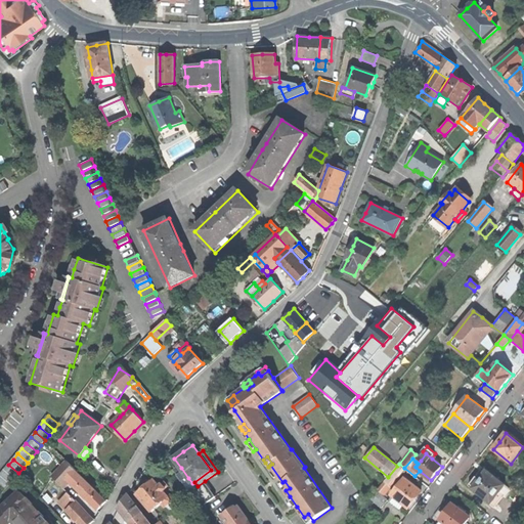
[(62,487),(70,481),(78,472),(68,461),(52,476),(62,487)]
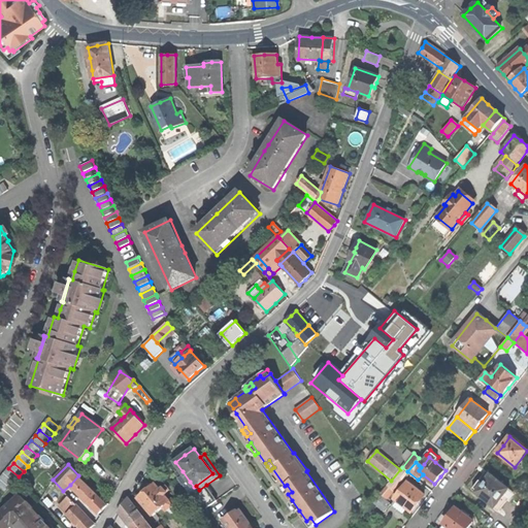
[(393,490),(407,471),(402,467),(400,469),(391,481),(388,486),(393,490)]
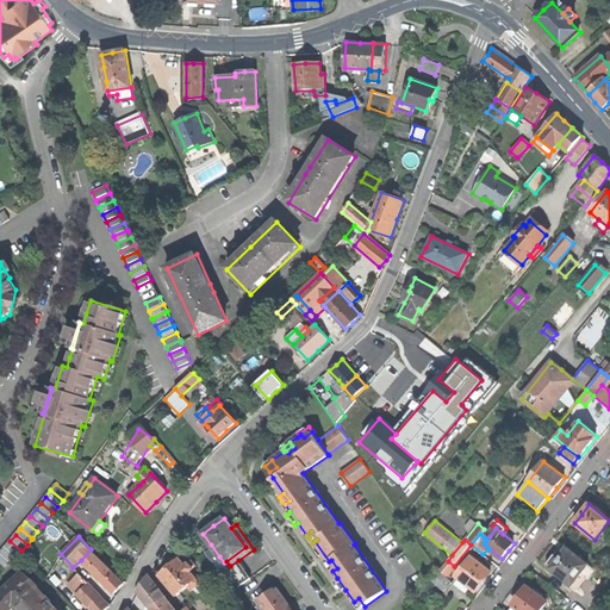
[(10,541),(5,547),(17,556),(22,551),(10,541)]
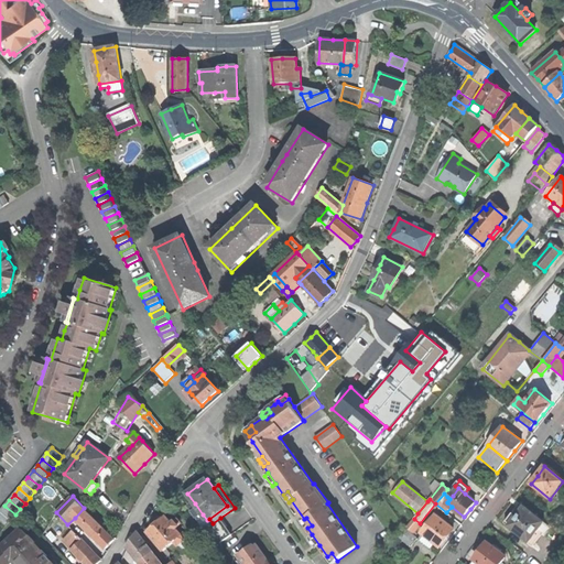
[(197,518),(203,514),(195,503),(192,506),(193,507),(191,509),(197,518)]
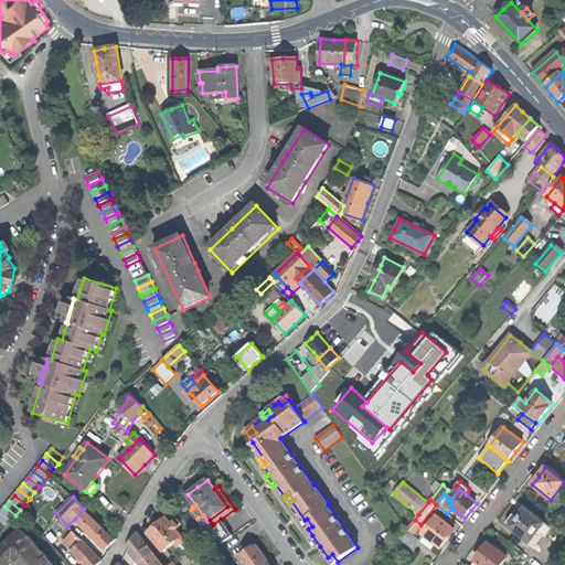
[(4,507),(0,512),(11,521),(16,515),(4,507)]
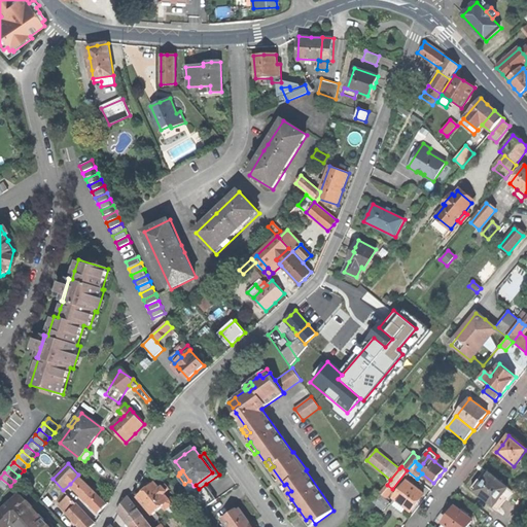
[(476,484),(472,489),(490,502),(495,505),(508,488),(490,473),(483,483),(479,480),(476,484)]
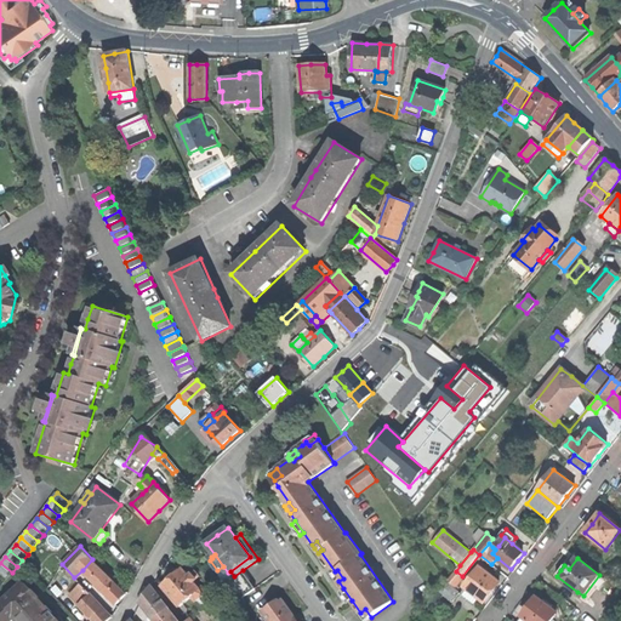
[(83,570),(93,581),(103,570),(92,559),(83,570)]
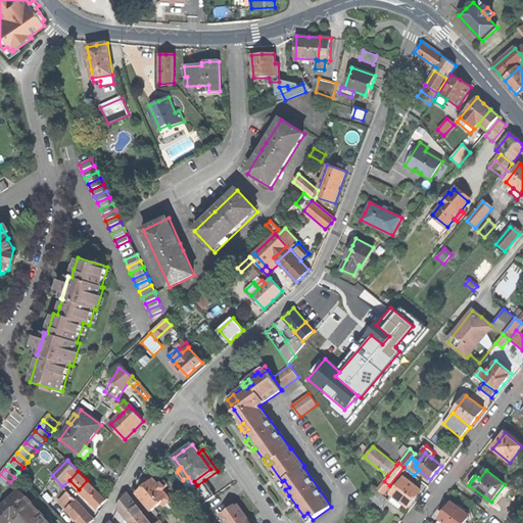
[(0,474),(0,482),(6,488),(10,482),(0,474)]
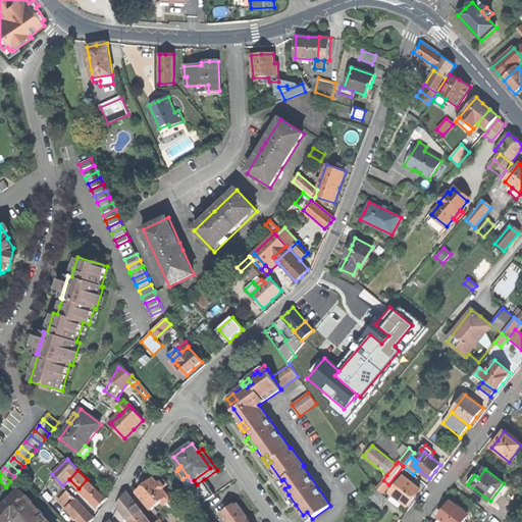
[(405,474),(403,476),(415,485),(416,483),(405,474)]
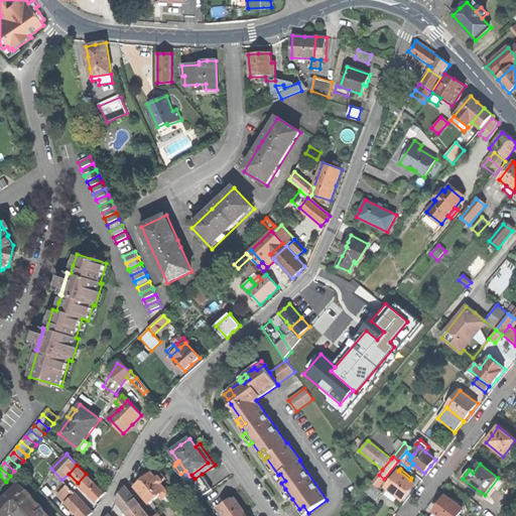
[(399,497),(402,501),(409,492),(415,484),(410,480),(398,471),(385,487),(390,491),(399,497)]
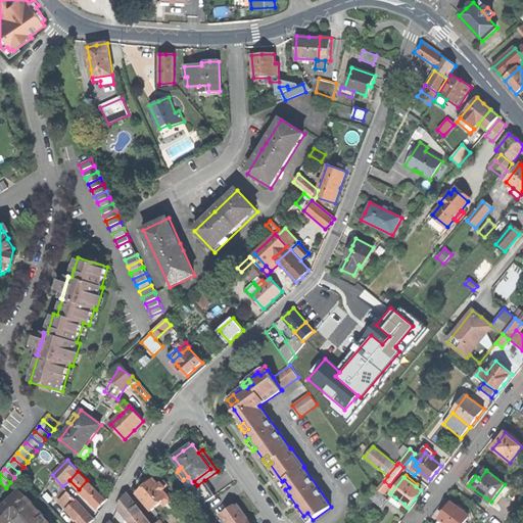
[(138,493),(153,511),(162,503),(170,496),(164,490),(167,488),(162,483),(159,485),(154,479),(152,480),(151,479),(148,479),(146,481),(145,484),(147,485),(143,489),(138,493)]
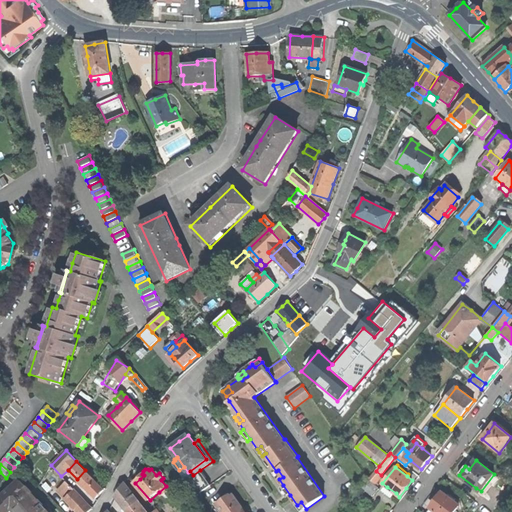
[(77,479),(97,498),(101,494),(105,490),(85,470),(77,479)]
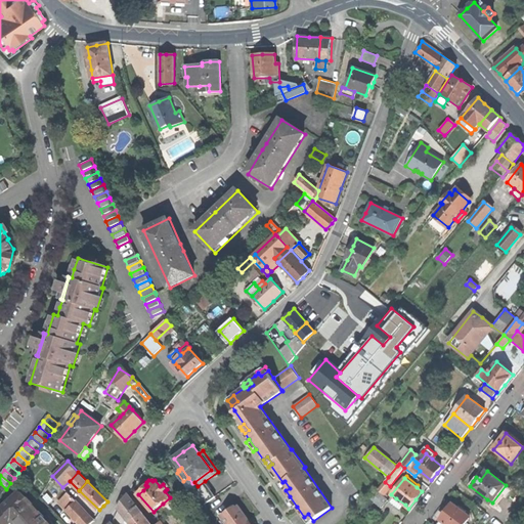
[(217,497),(205,481),(198,486),(190,491),(203,508),(217,497)]
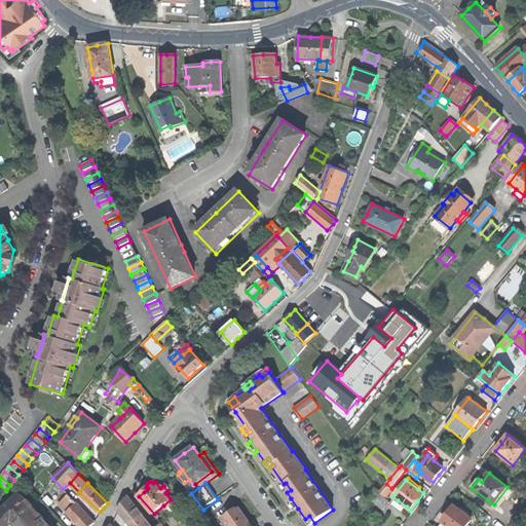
[(282,485),(287,492),(291,490),(286,483),(284,484),(282,485)]
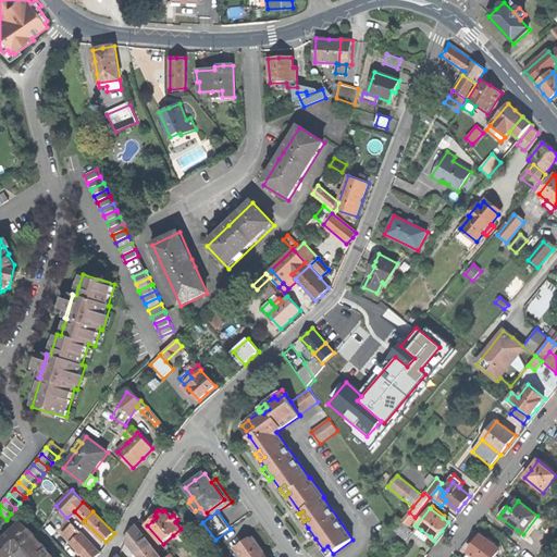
[(417,518),(415,517),(409,512),(401,521),(409,528),(417,518)]
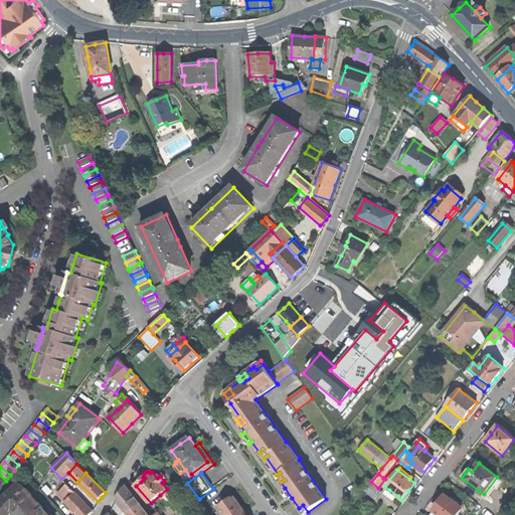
[(501,480),(497,477),(484,494),(479,491),(477,492),(486,499),(501,480)]
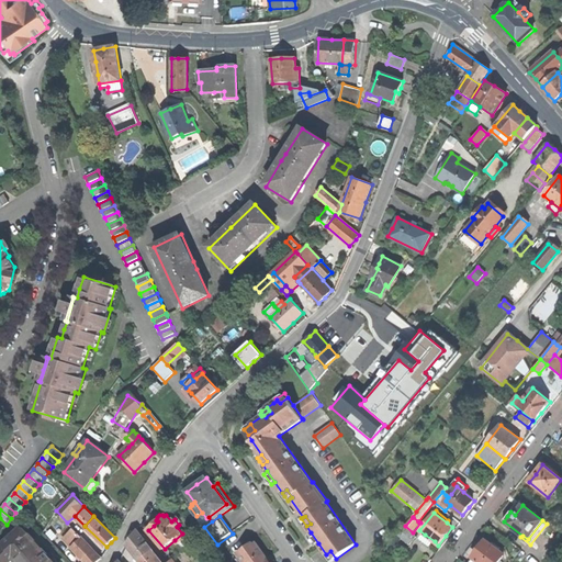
[(9,561),(13,559),(15,561),(52,561),(47,557),(48,555),(43,550),(42,551),(19,526),(0,542),(0,561),(9,561)]
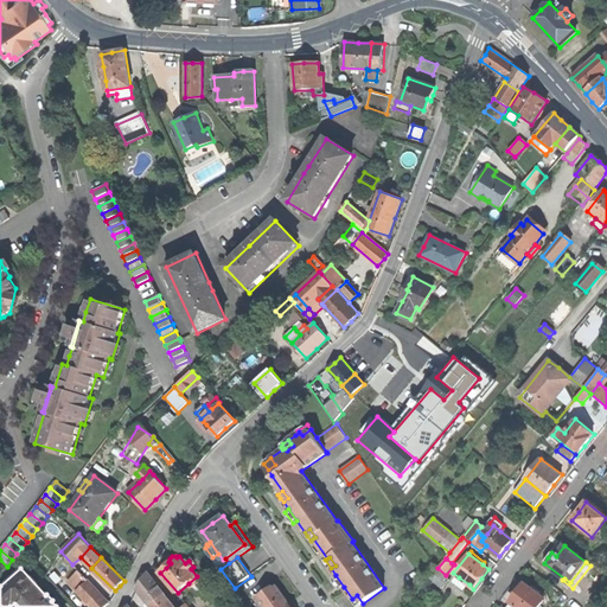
[(452,580),(446,575),(438,568),(430,577),(445,589),(452,580)]
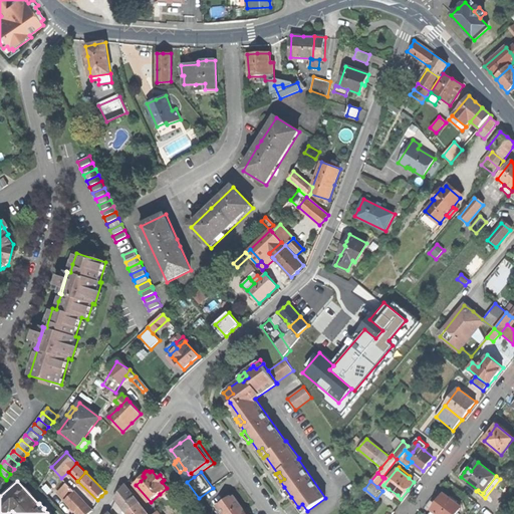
[(117,499),(129,513),(141,504),(126,486),(121,493),(117,499)]
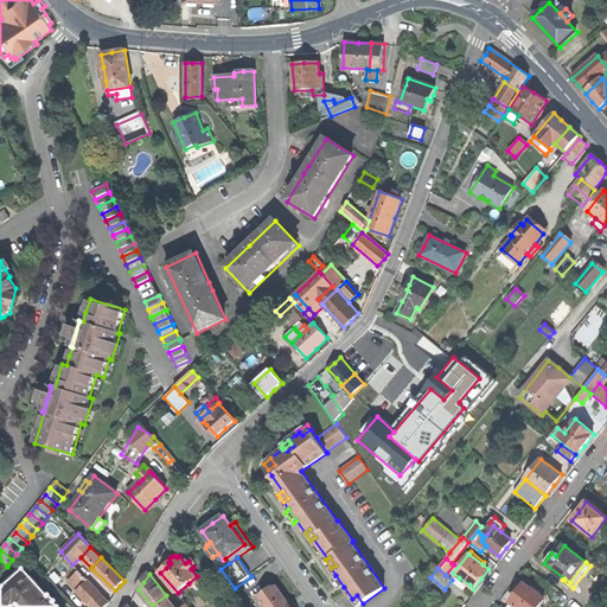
[(72,585),(81,593),(90,583),(83,575),(72,585)]
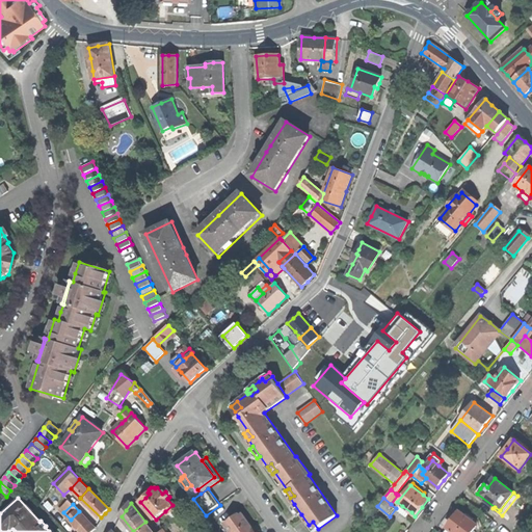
[(298,517),(301,514),(294,504),(292,506),(292,508),(294,512),(298,517)]
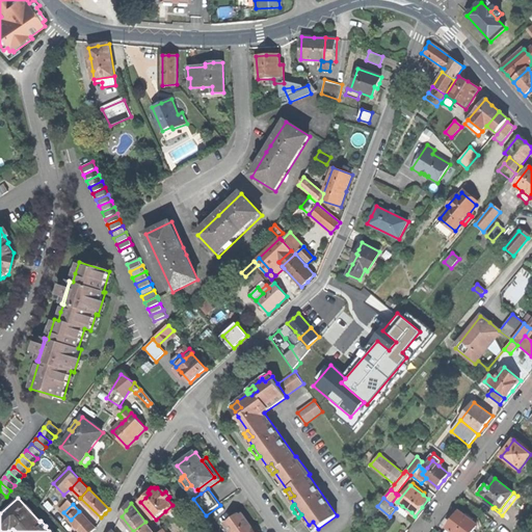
[(176,508),(173,505),(165,511),(168,514),(176,508)]
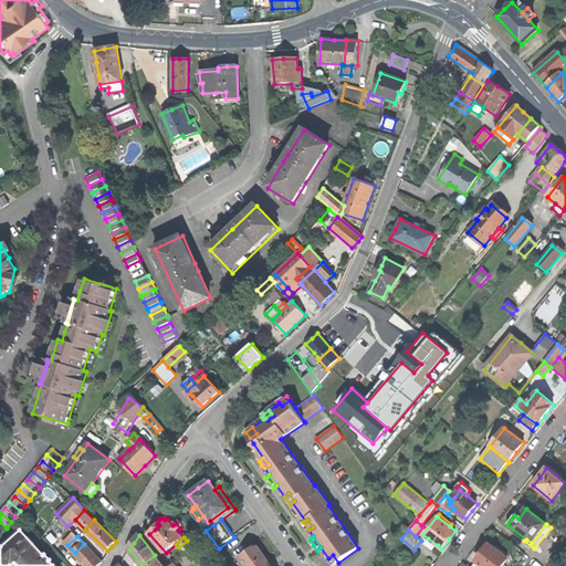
[(433,551),(438,545),(428,538),(425,544),(433,551)]
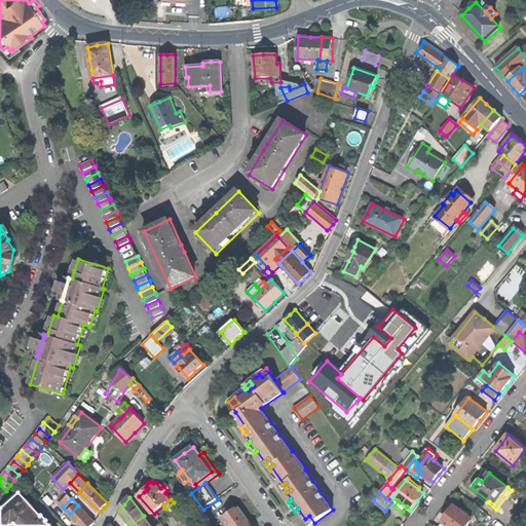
[(69,514),(77,523),(87,515),(78,505),(70,514),(69,514)]
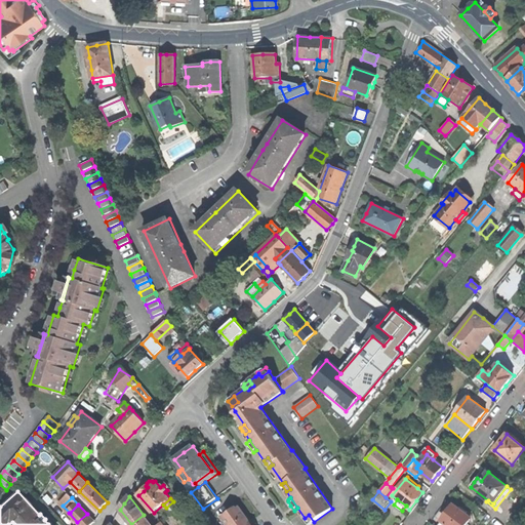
[(250,524),(249,523),(250,522),(245,514),(239,506),(237,508),(236,507),(226,514),(228,518),(228,523),(229,524),(250,524)]
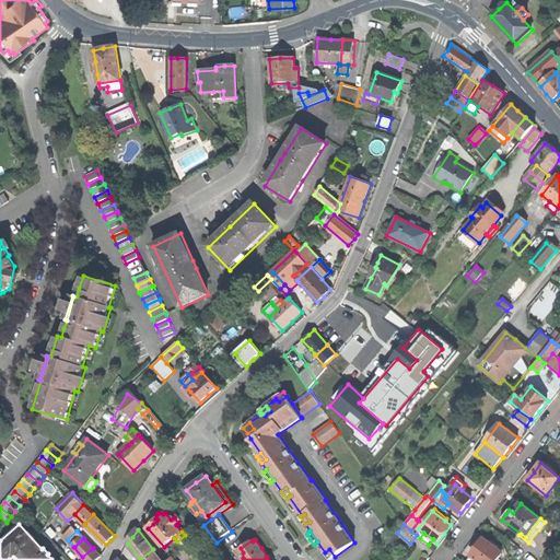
[(477,559),(498,559),(503,553),(497,549),(492,546),(483,539),(476,548),(471,556),(477,559)]
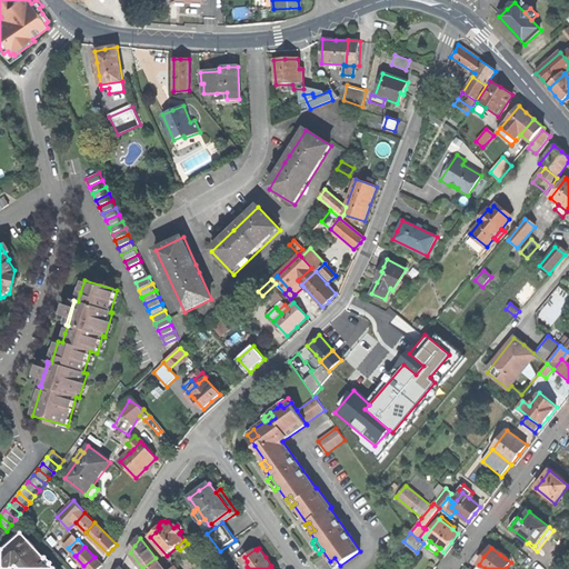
[(100,568),(103,567),(95,557),(83,566),(86,568),(100,568)]
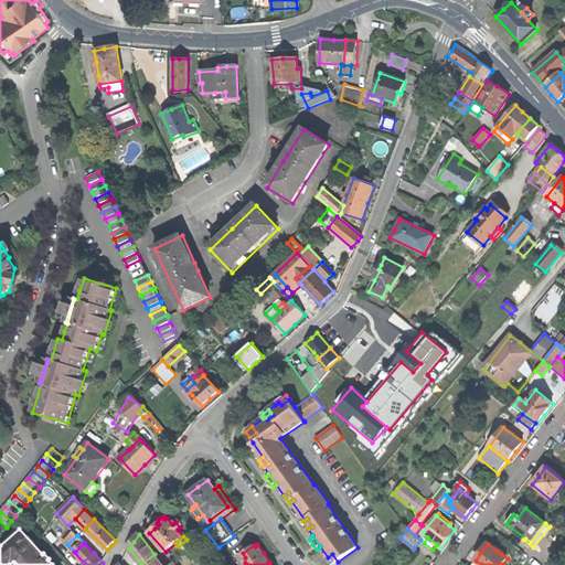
[(141,564),(142,564),(162,564),(155,554),(141,564)]
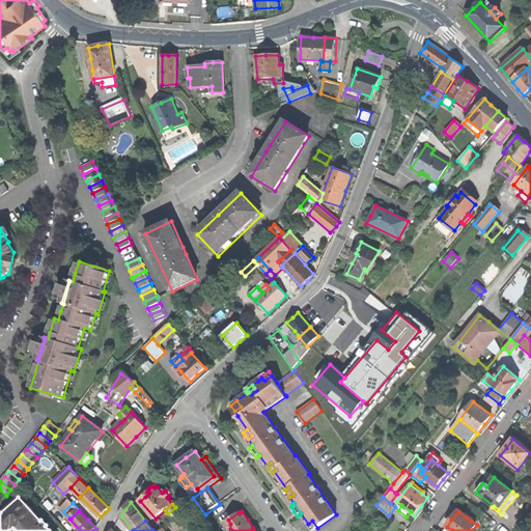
[(313,530),(317,528),(312,521),(308,524),(313,530)]
